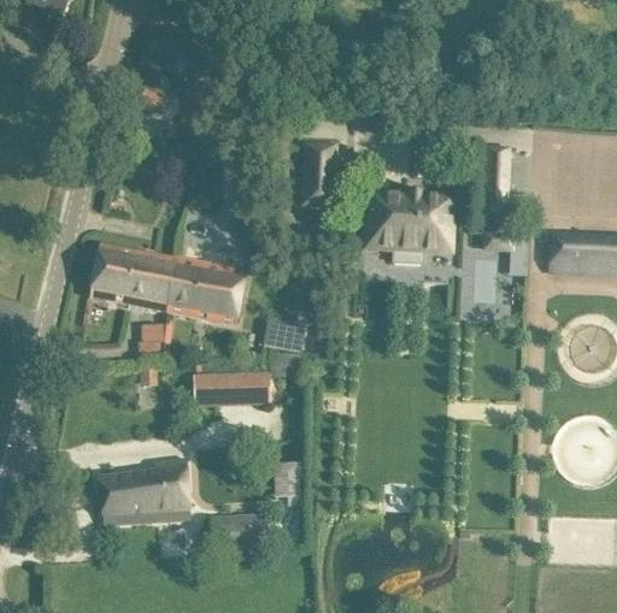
[(28,0),(62,18),(70,0),(28,0)]
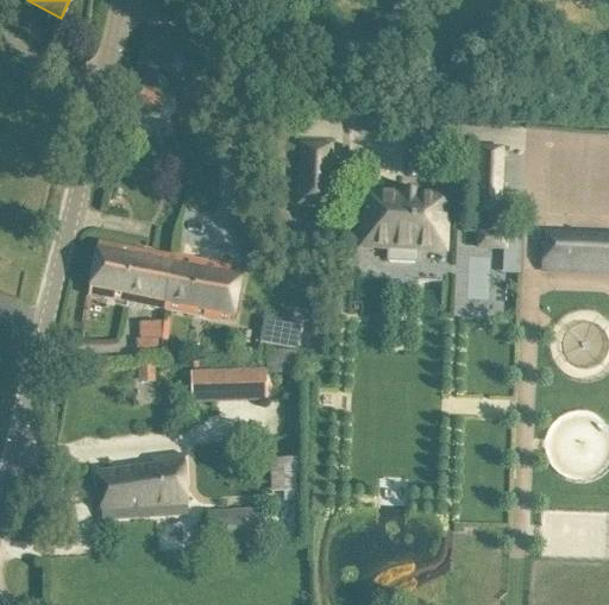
[(184,81),(181,98),(200,102),(203,84),(184,81)]
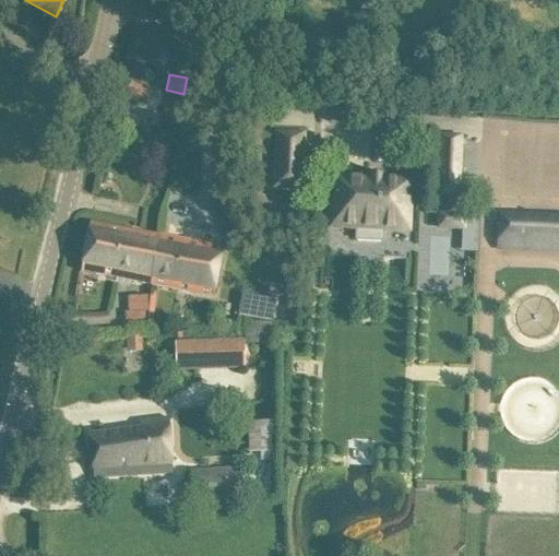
[(458,194),(460,134),(443,134),(441,194),(458,194)]
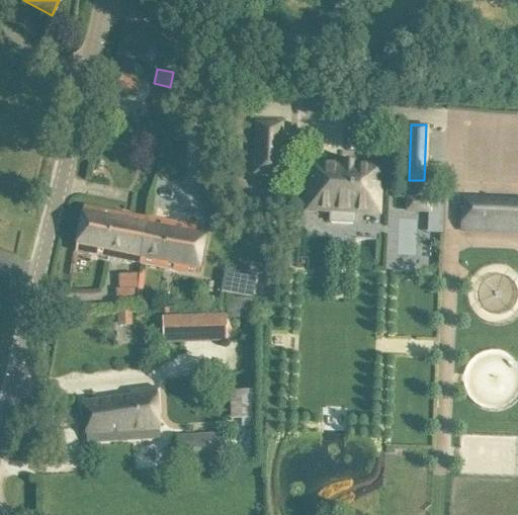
[(256,145),(254,170),(278,171),(280,147),(256,145)]
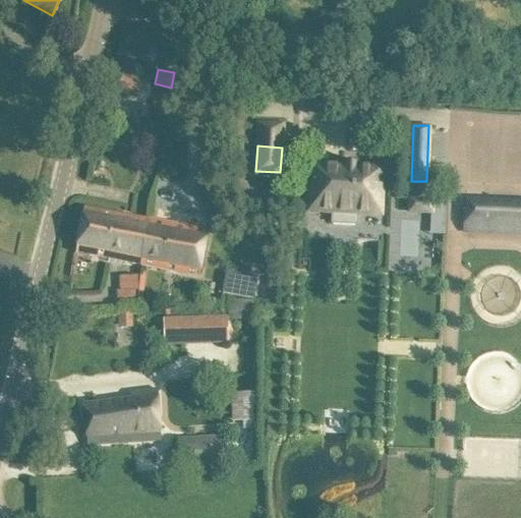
[(308,211),(307,235),(311,235),(311,238),(322,238),(322,235),(325,235),(324,247),(355,248),(355,260),(380,261),(382,215),(388,215),(389,187),(383,187),(383,182),(386,182),(387,173),(383,172),(384,165),(357,164),(357,168),(343,168),(344,163),(310,162),(309,188),(308,211)]
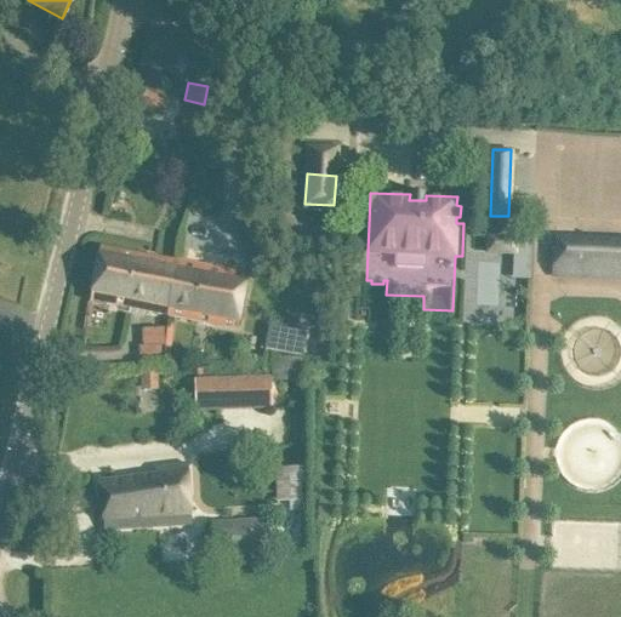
[(493,251),(512,250),(512,230),(493,230),(493,251)]
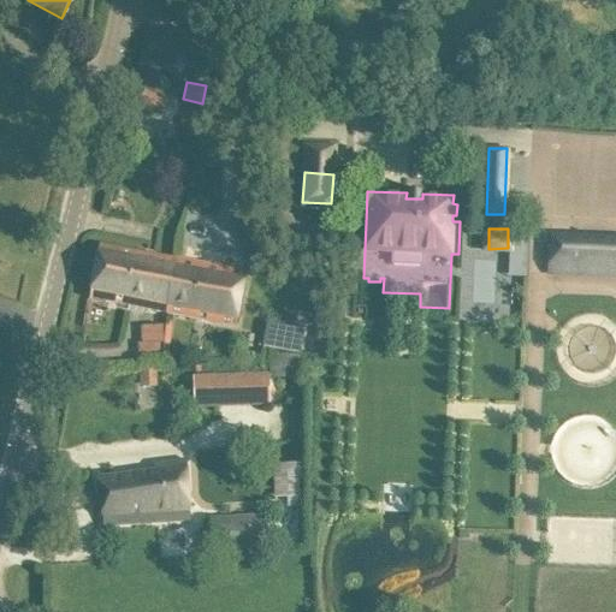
[(615,237),(551,235),(550,269),(615,271),(615,237)]
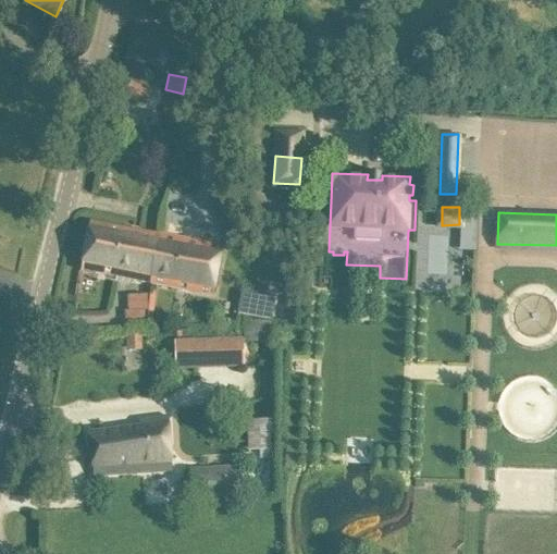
[(152,282),(162,233),(90,220),(81,268),(152,282)]
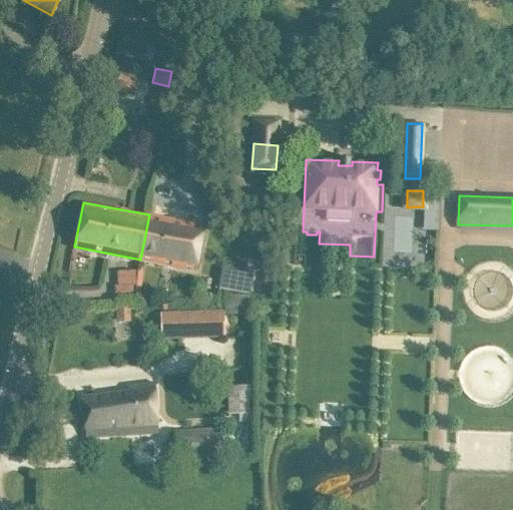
[(149,214),(140,260),(195,270),(204,225),(149,214)]
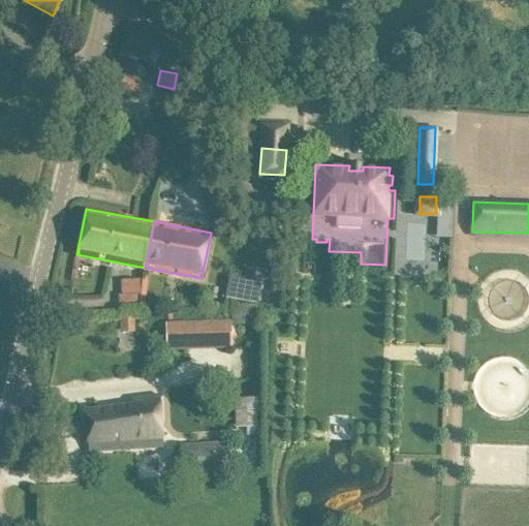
[(139,277),(121,278),(122,292),(141,291),(139,277)]
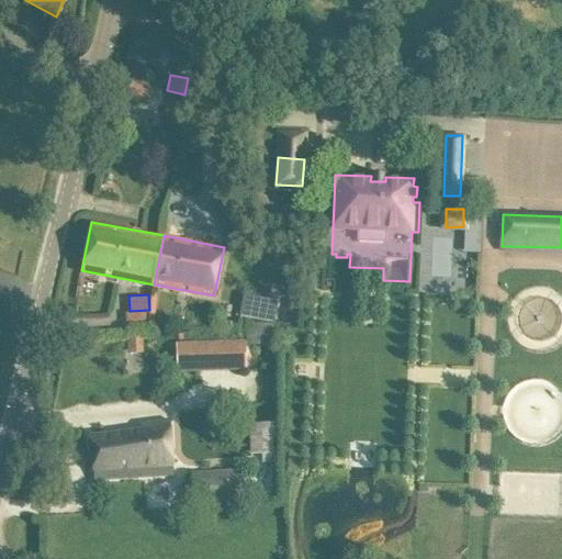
[(142,350),(143,335),(128,334),(127,350),(142,350)]
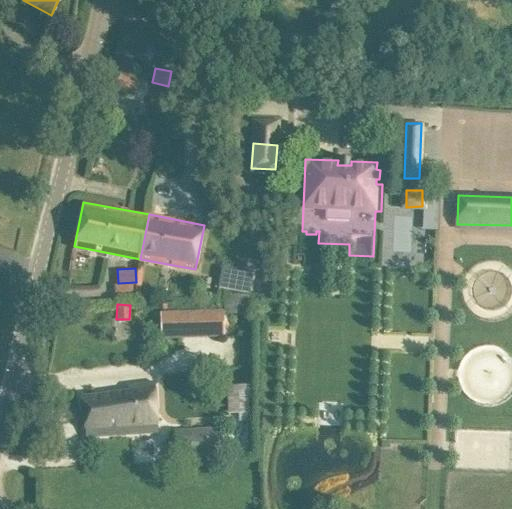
[(160,310),(160,337),(223,335),(222,307),(160,310)]
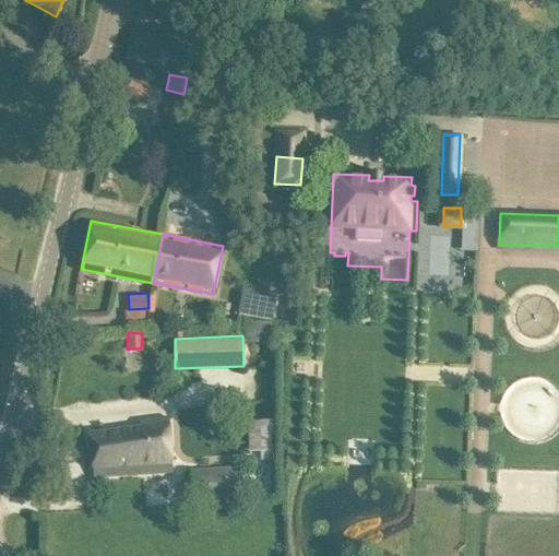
[(90,432),(94,472),(94,475),(173,471),(169,415),(161,417),(140,420),(140,425),(90,432)]
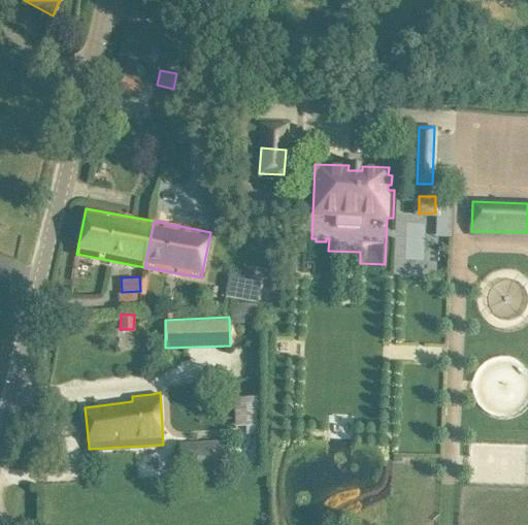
[(184,476),(192,476),(224,472),(221,441),(180,445),(184,476)]
